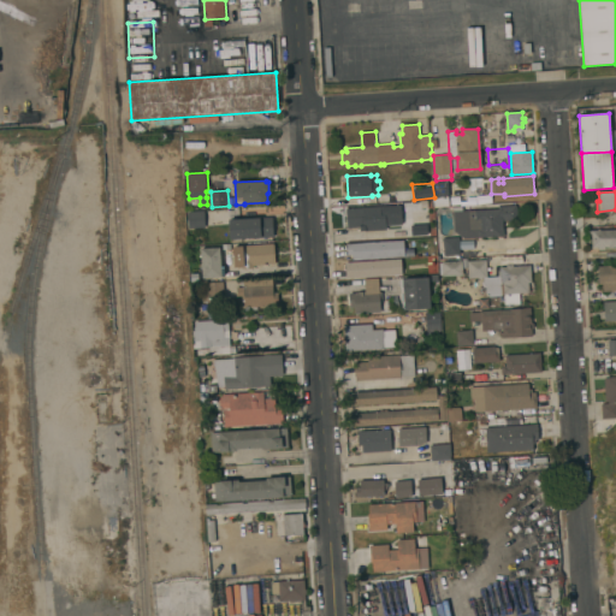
[(448,196),(448,202),(451,202),(451,206),(436,207),(434,196),(448,196)]
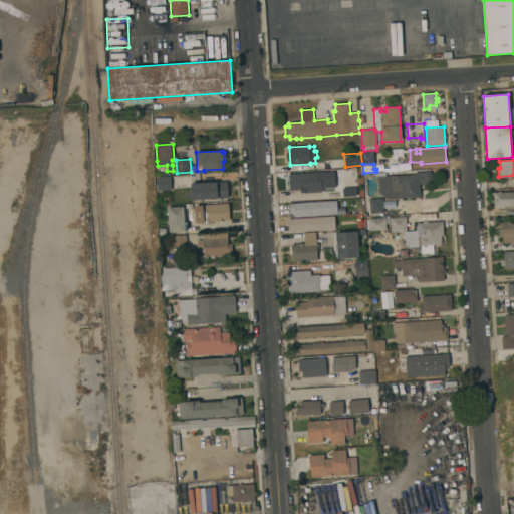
[(335,188),(324,189),(324,190),(322,190),(322,192),(300,193),(300,190),(290,191),(289,174),(334,171),(335,188)]
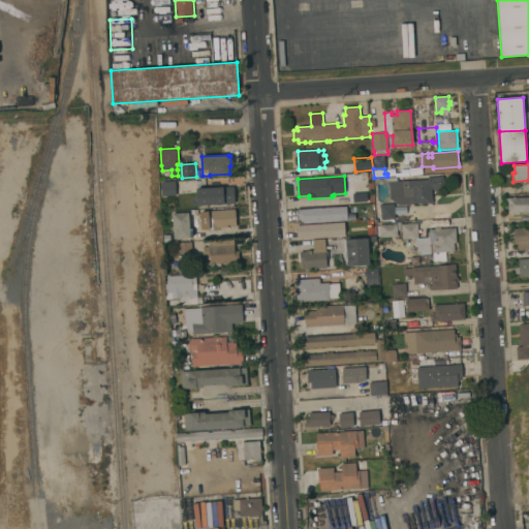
[(399,205),(391,198),(390,182),(428,180),(428,178),(443,177),(444,189),(432,190),(433,203),(399,205)]
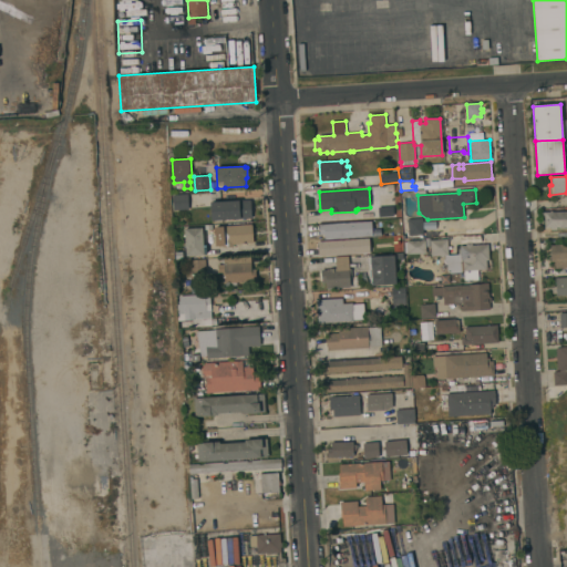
[(174,210),(173,195),(188,194),(189,209),(174,210)]
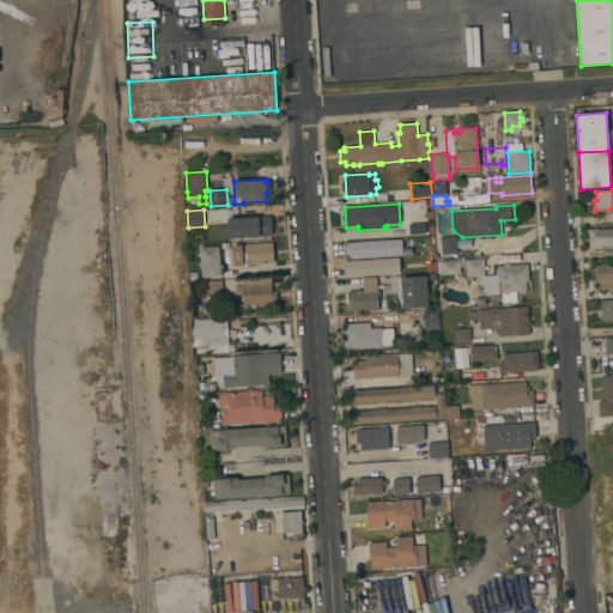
[(272,216),(273,236),(229,238),(228,218),(272,216)]
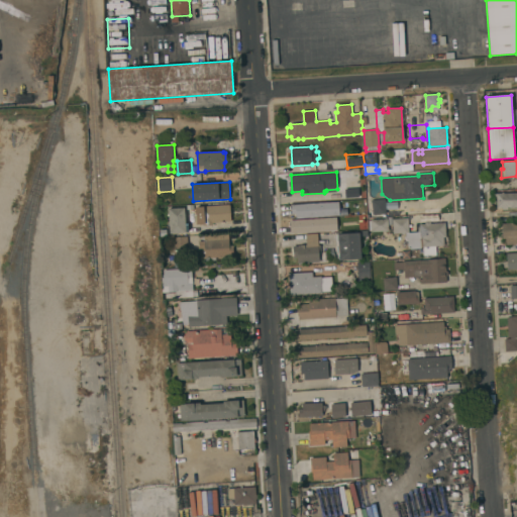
[(496,193),(516,193),(516,207),(508,207),(508,209),(502,209),(502,208),(497,208),(496,193)]
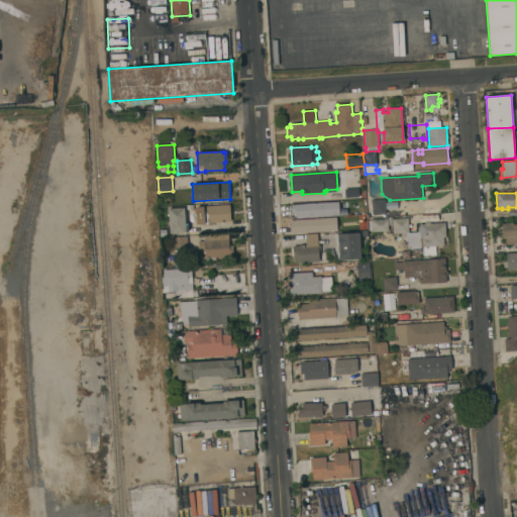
[(373,215),(372,200),(386,199),(387,214),(373,215)]
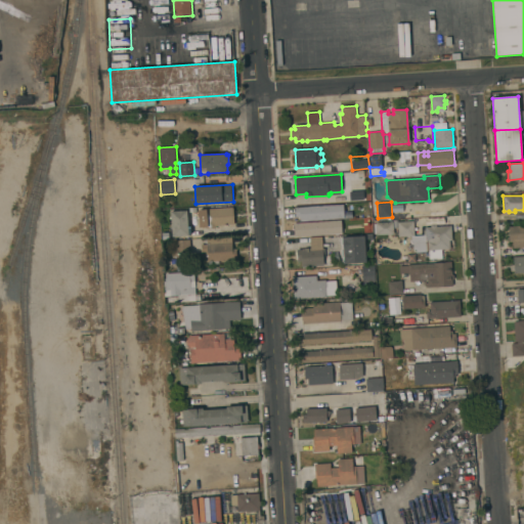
[(296,207),(296,221),(343,219),(342,205),(296,207)]
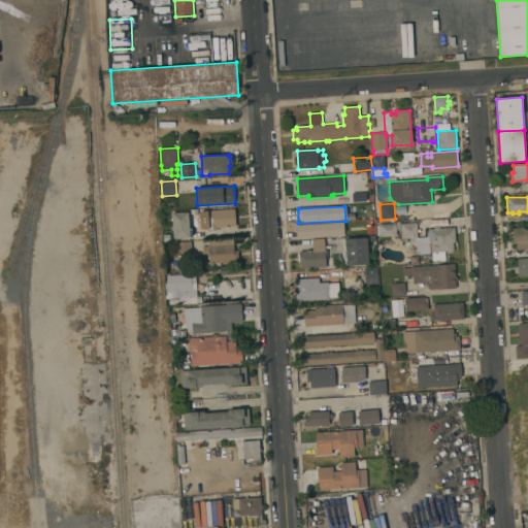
[(217,227),(218,230),(208,231),(207,228),(202,228),(201,219),(203,219),(202,211),(206,211),(206,210),(235,209),(236,226),(217,227)]
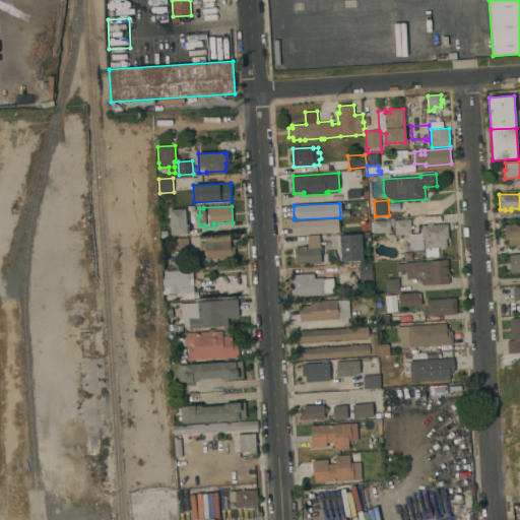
[(186,209),(187,234),(171,235),(170,210),(186,209)]
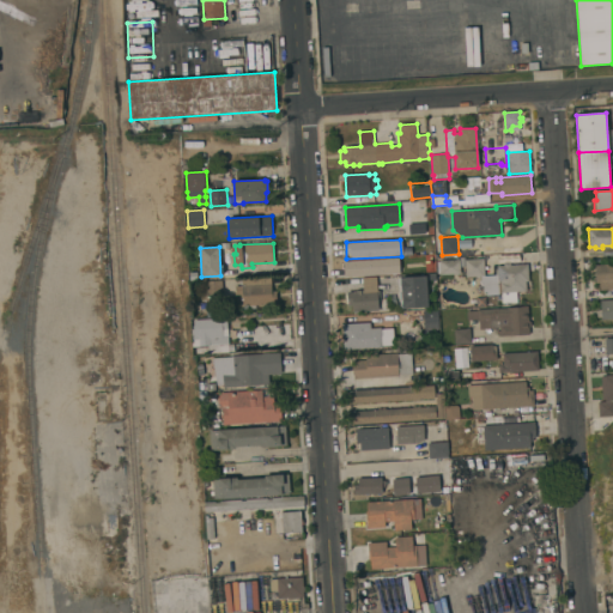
[(460,260),(460,258),(466,258),(466,260),(484,259),(485,275),(496,275),(496,269),(497,268),(497,266),(502,266),(502,262),(514,262),(514,265),(528,263),(529,281),(532,281),(533,290),(527,290),(527,291),(517,292),(517,303),(503,303),(502,292),(501,292),(501,295),(484,296),(484,281),(481,283),(481,277),(467,277),(466,266),(461,267),(461,274),(459,274),(459,275),(454,275),(454,274),(441,275),(439,261),(460,260)]
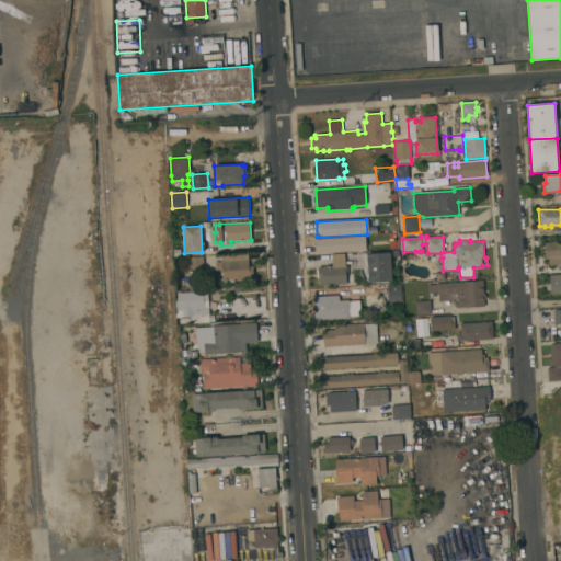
[(560,264),(546,266),(545,242),(560,241),(560,264)]
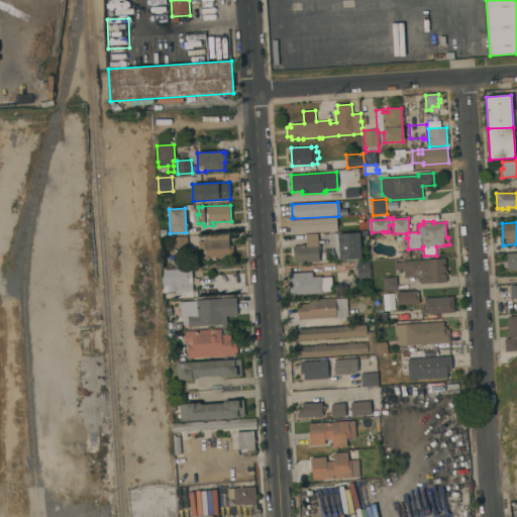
[(339,261),(337,234),(359,232),(362,259),(339,261)]
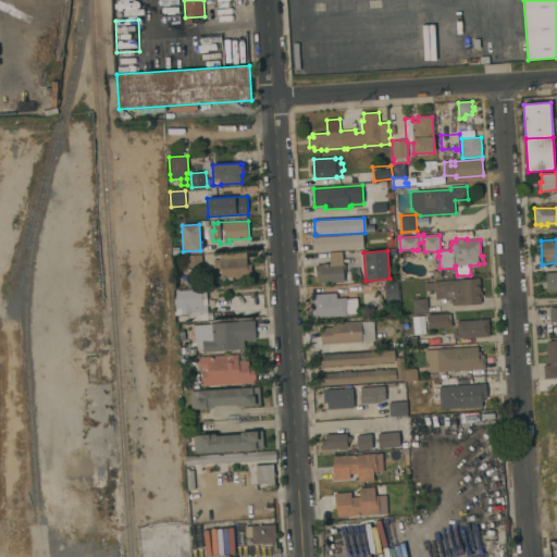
[(247,264),(251,264),(252,276),(233,277),(233,280),(229,281),(229,279),(221,279),(221,268),(214,268),(214,260),(220,260),(220,254),(247,252),(247,264)]
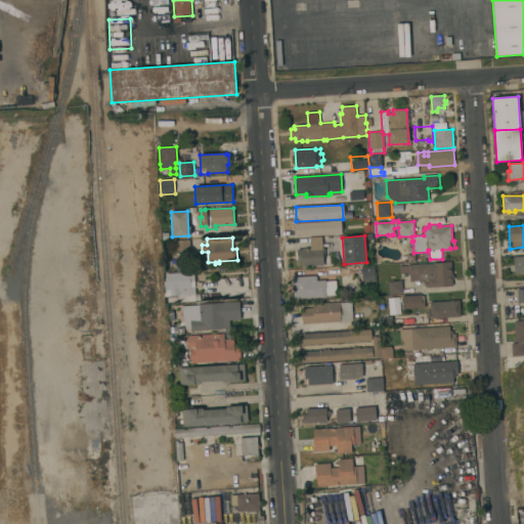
[(302,267),(301,261),(298,262),(297,250),(304,249),(304,248),(310,248),(310,238),(322,237),(323,249),(325,249),(325,258),(323,259),(324,265),(302,267)]
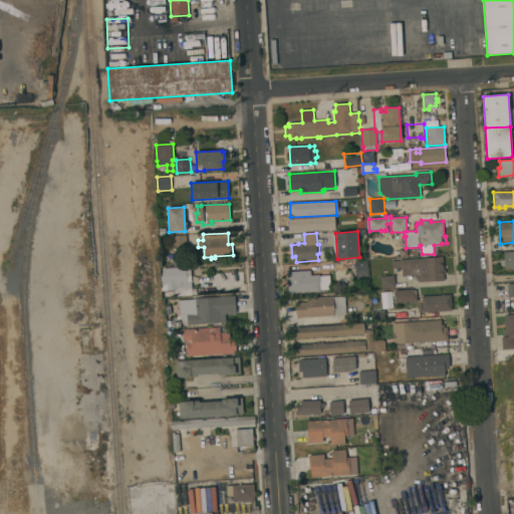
[(187,235),(188,248),(174,249),(173,236),(187,235)]
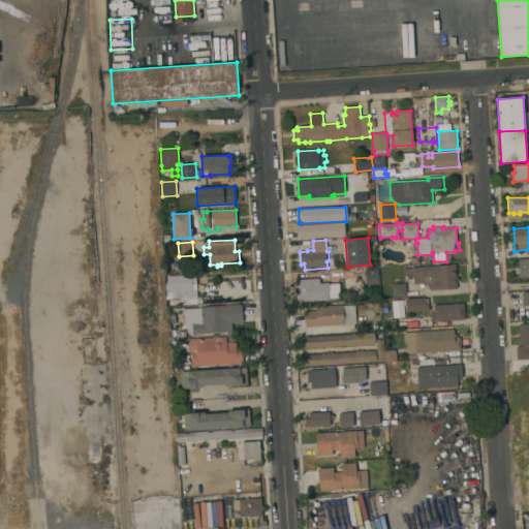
[(417,256),(417,265),(409,266),(409,257),(417,256)]
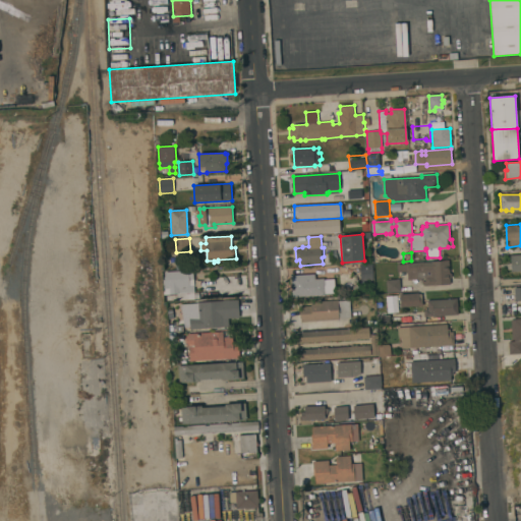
[(520,271),(511,272),(511,270),(508,270),(507,264),(511,264),(510,255),(520,254),(520,271)]
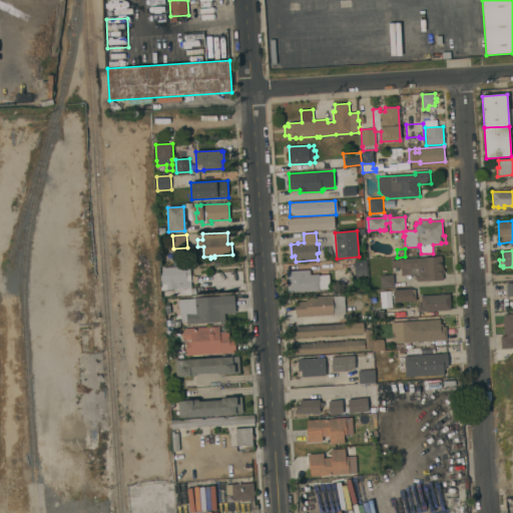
[(442,257),(443,269),(445,270),(445,274),(443,274),(444,281),(426,282),(426,281),(418,282),(417,280),(416,280),(416,277),(419,277),(419,275),(416,275),(416,276),(412,276),(402,276),(402,270),(399,268),(391,268),(391,261),(400,260),(400,259),(442,257)]
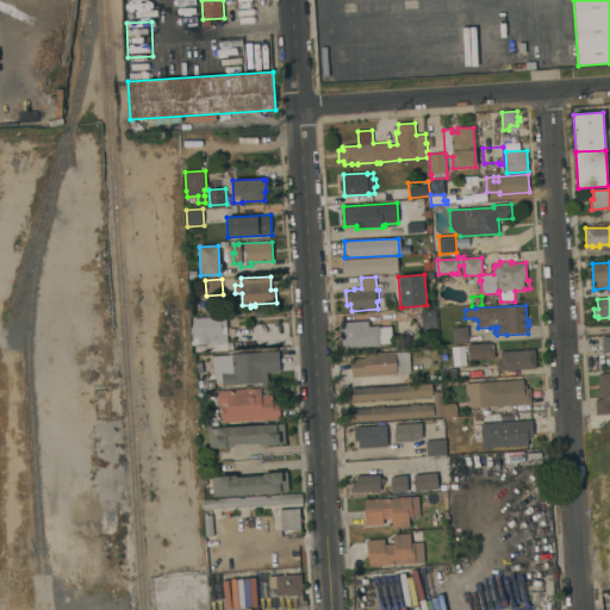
[(423,329),(421,311),(436,310),(437,328),(423,329)]
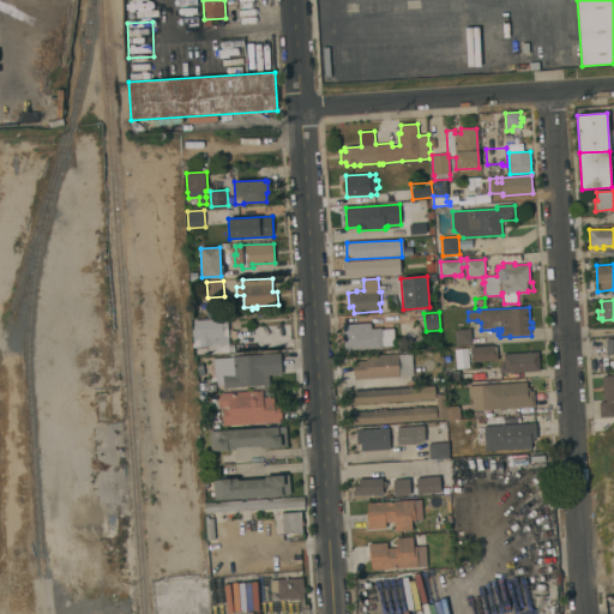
[(206,354),(197,354),(196,348),(211,347),(211,345),(193,348),(192,330),(196,330),(194,320),(228,318),(230,353),(206,354)]
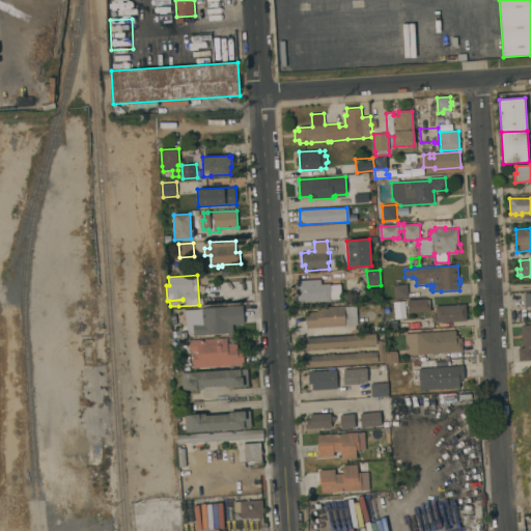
[(331,300),(299,303),(297,281),(320,279),(322,284),(330,283),(331,285),(340,284),(341,299),(331,300)]
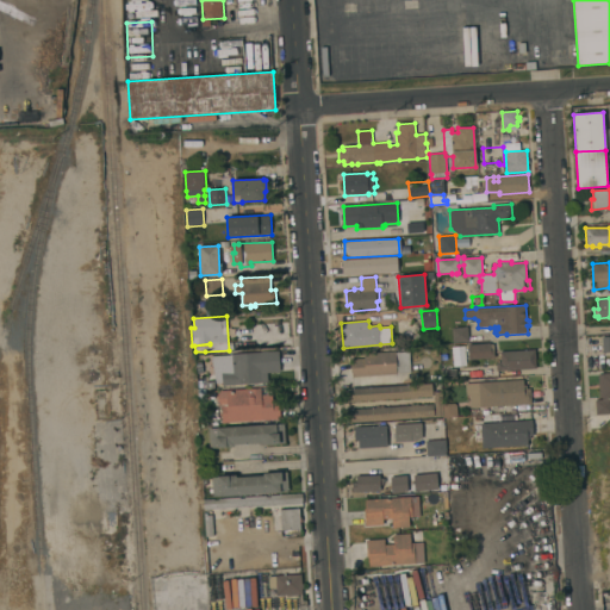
[(468,327),(470,341),(453,342),(452,328),(468,327)]
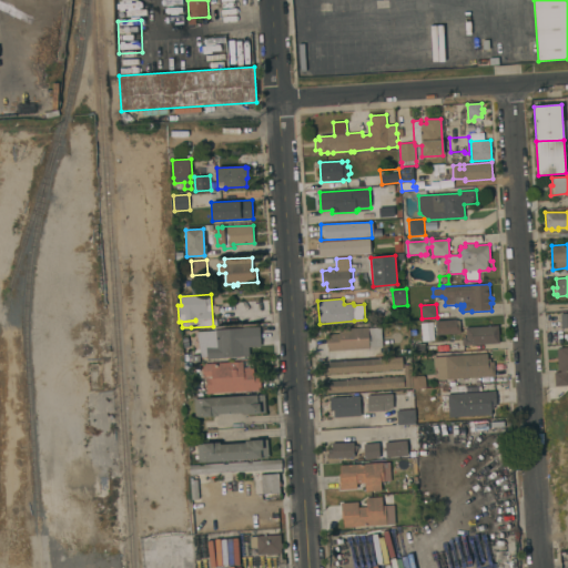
[(437,335),(436,321),(457,320),(457,321),(459,321),(460,333),(437,335)]
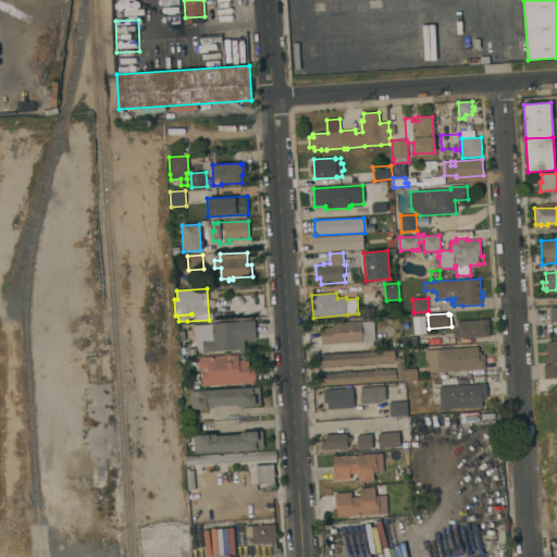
[(454,338),(454,331),(458,331),(457,321),(489,319),(490,336),(454,338)]
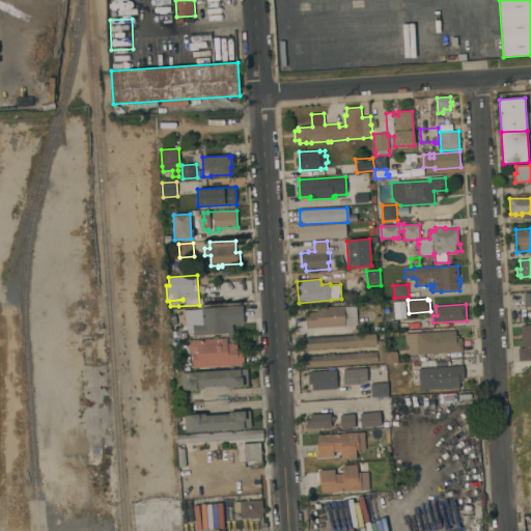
[(194,332),(190,333),(186,320),(186,319),(187,318),(189,317),(201,314),(201,308),(243,305),(244,324),(232,325),(233,333),(194,336),(194,332)]
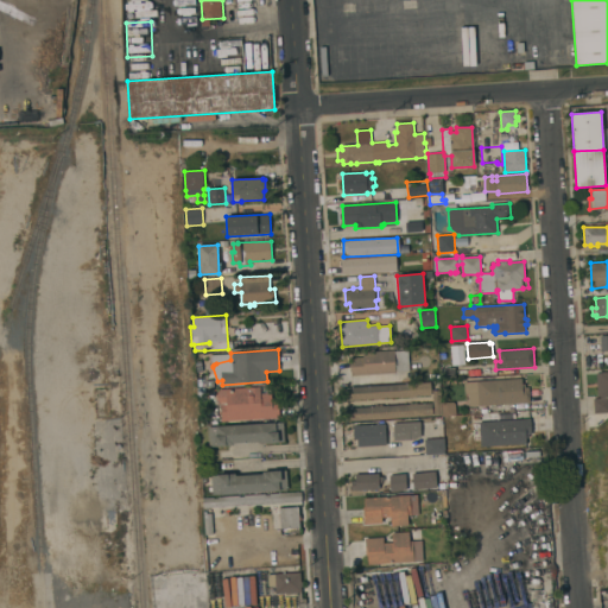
[(396,372),(396,373),(352,377),(350,372),(349,362),(350,362),(350,358),(363,356),(362,353),(394,350),(394,352),(409,350),(410,371),(396,372)]
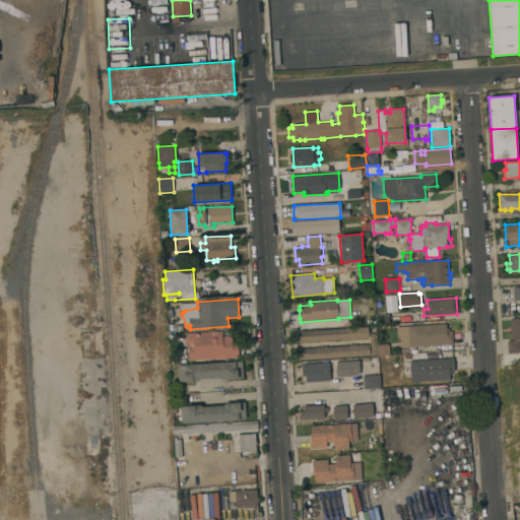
[(390,323),(380,323),(380,315),(389,314),(390,323)]
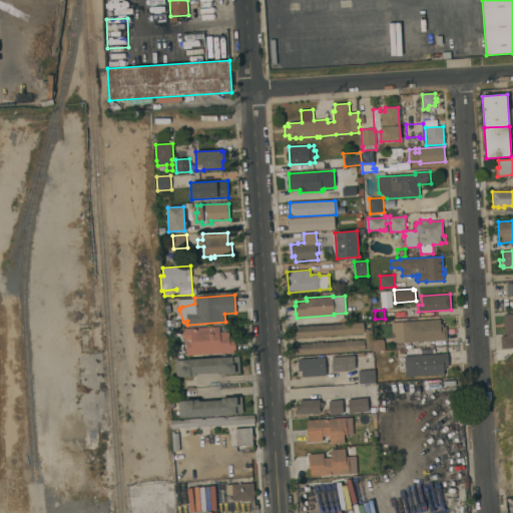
[(512,349),(501,349),(501,337),(506,337),(506,335),(504,335),(503,316),(505,316),(505,315),(512,314),(512,349)]
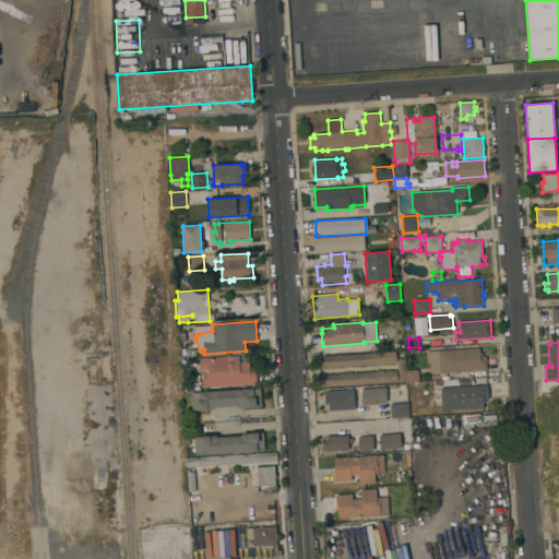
[(487,370),(440,373),(431,373),(430,363),(428,363),(427,352),(480,348),(480,356),(486,356),(487,370)]
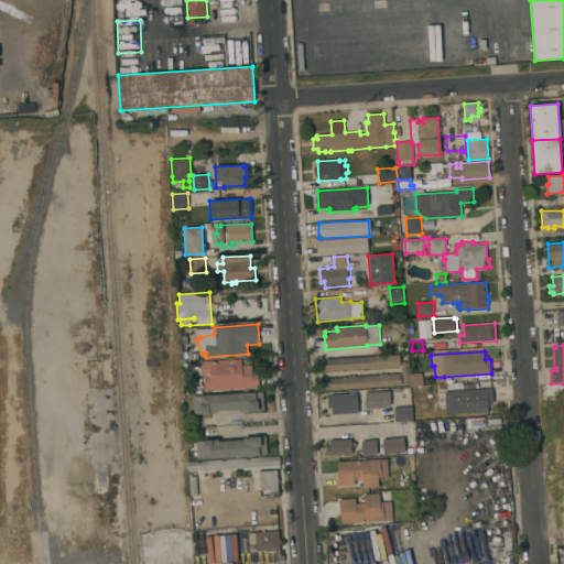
[(387,368),(387,369),(380,369),(380,368),(355,370),(355,371),(347,371),(347,370),(317,372),(316,360),(400,355),(401,367),(387,368)]
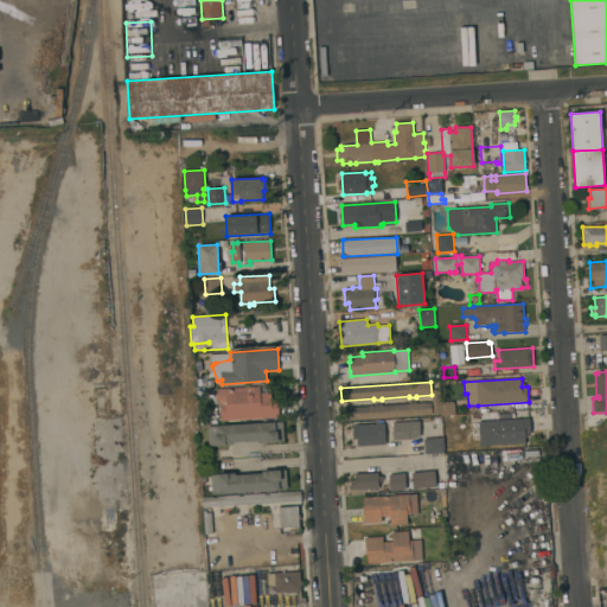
[(218,402),(217,391),(218,391),(218,389),(260,387),(260,394),(272,393),(272,400),(279,400),(279,417),(221,421),(219,402),(218,402)]
